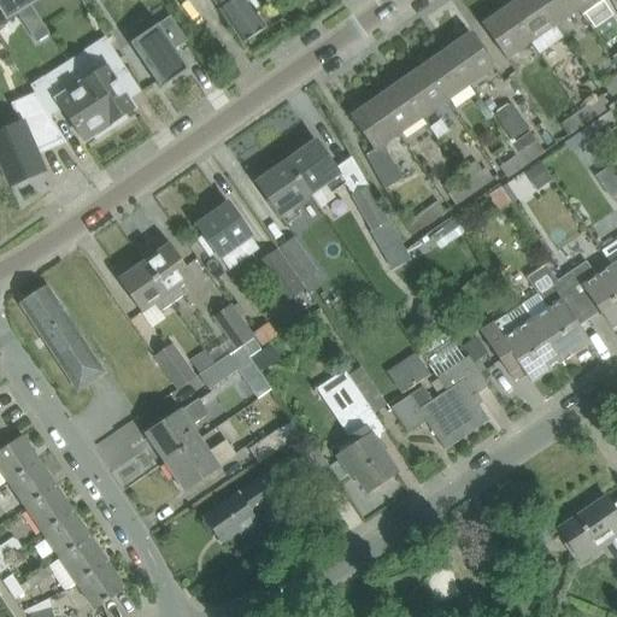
[(0,0),(0,10),(6,21),(39,0),(0,0)]
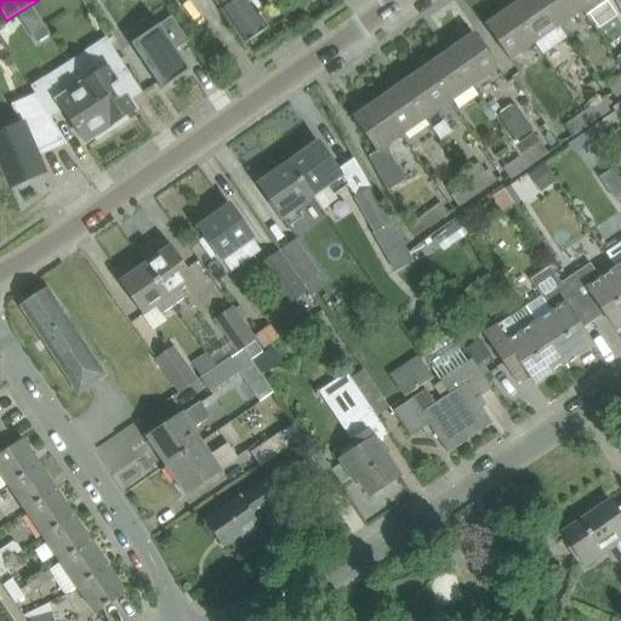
[(255,0),(215,0),(245,44),(268,29),(268,28),(260,17),(262,16),(260,12),(257,13),(255,10),(260,6),(255,0)]
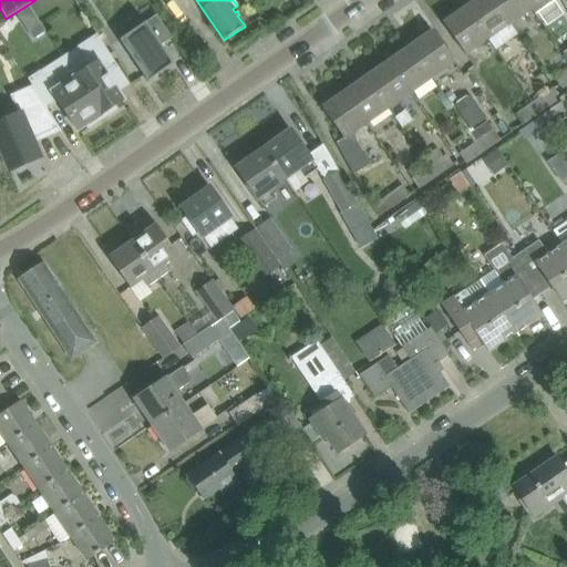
[(493,0),(475,0),(466,7),(487,38),(496,50),(517,34),(509,23),(493,0)]
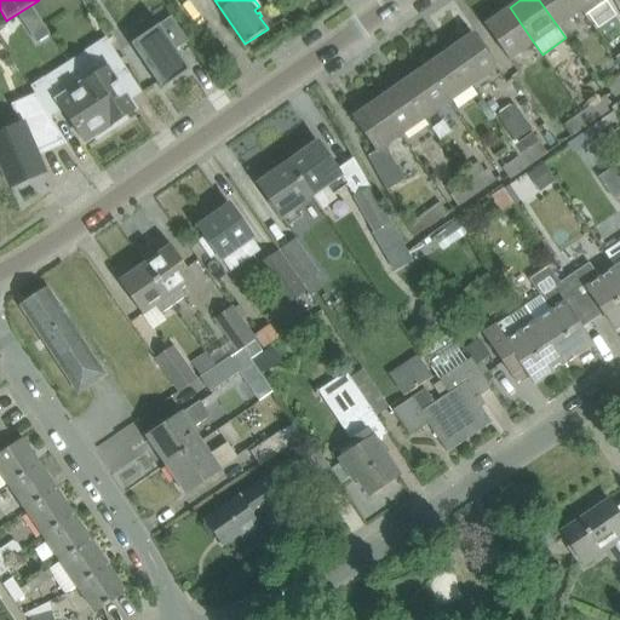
[(575,0),(539,0),(557,26),(581,9),(575,0)]
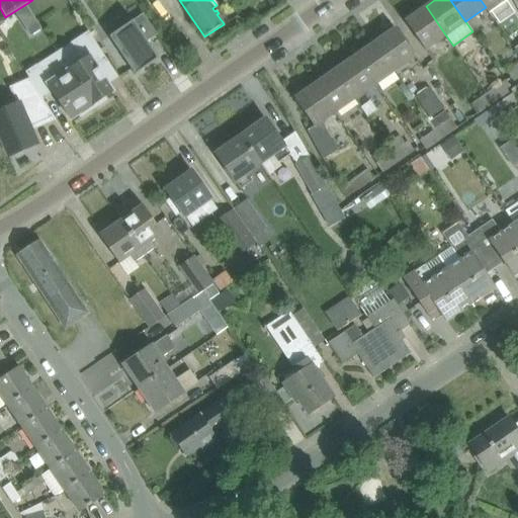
[(481,0),(486,7),(489,11),(505,0),(481,0)]
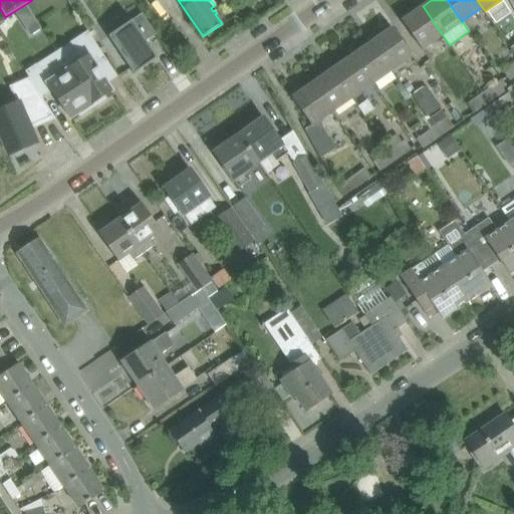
[(423,6),(402,20),(413,37),(422,49),(442,34),(423,6)]
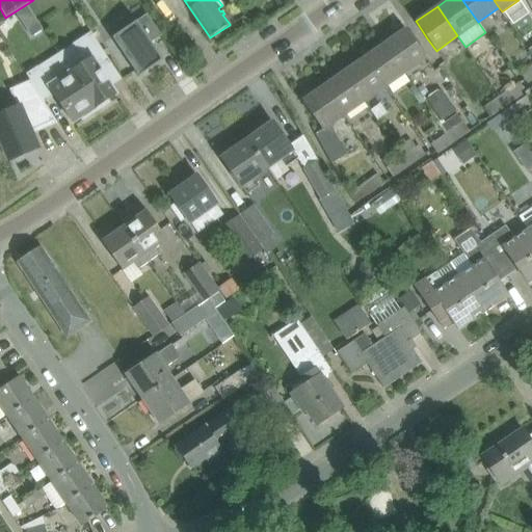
[(137,21),(112,37),(139,77),(164,60),(152,43),(162,36),(148,14),(137,21)]
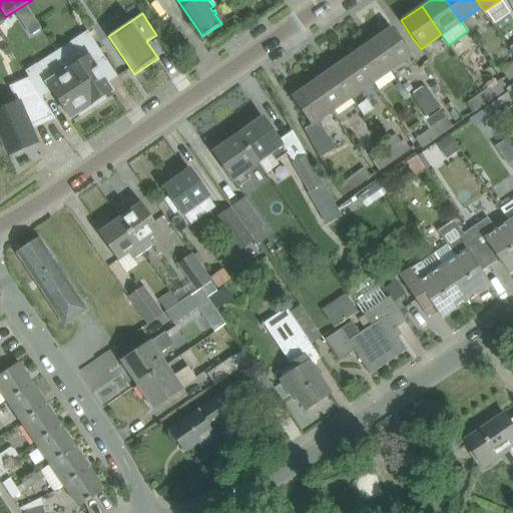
[(391,27),(372,40),(392,69),(411,56),(391,27)]
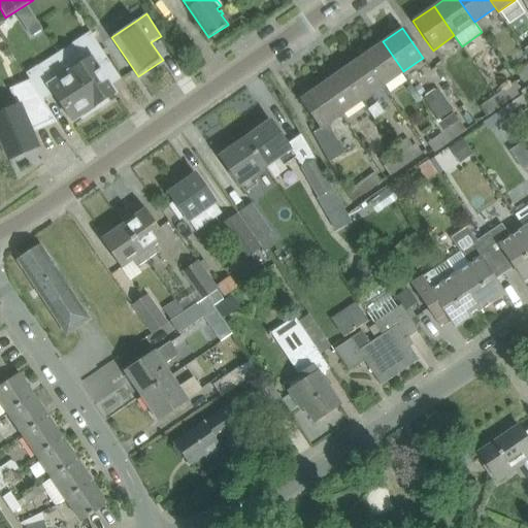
[(90,31),(72,42),(78,53),(64,62),(95,110),(110,101),(107,97),(114,93),(98,66),(108,60),(90,31)]
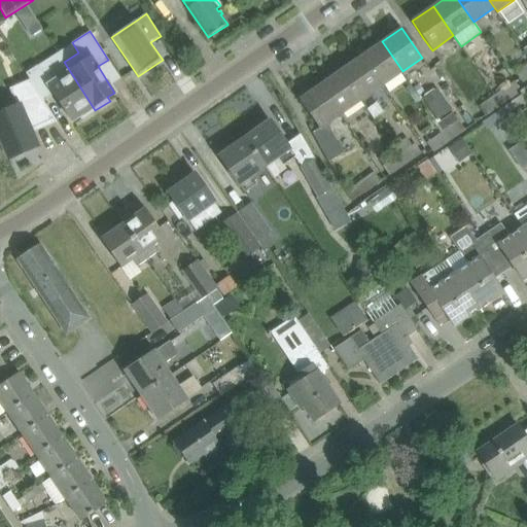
[(382,41),(361,56),(382,85),(402,71),(382,41)]
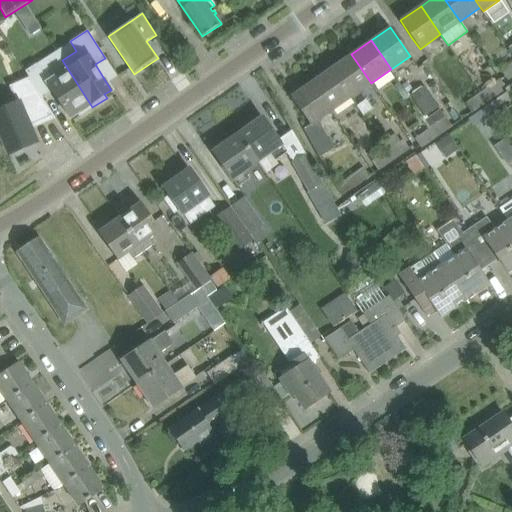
[(351,54),(332,68),(351,97),(371,83),(351,54)]
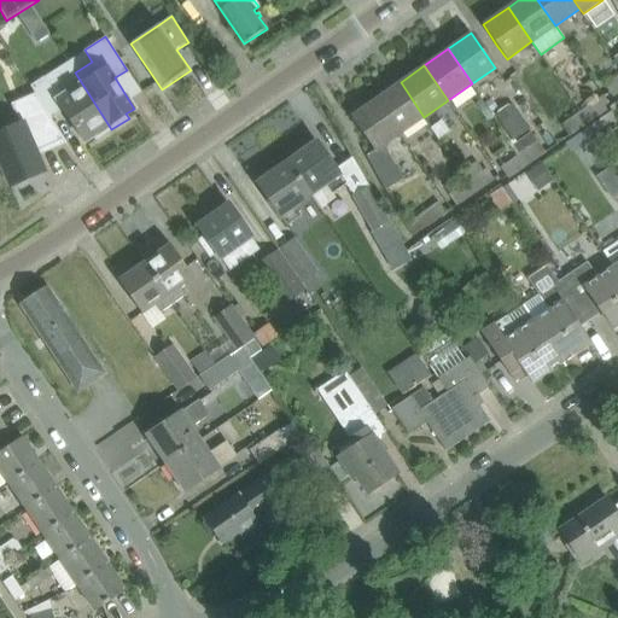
[(42,76),(29,85),(35,93),(51,118),(64,110),(83,141),(92,136),(94,140),(111,129),(75,73),(50,88),(42,76)]
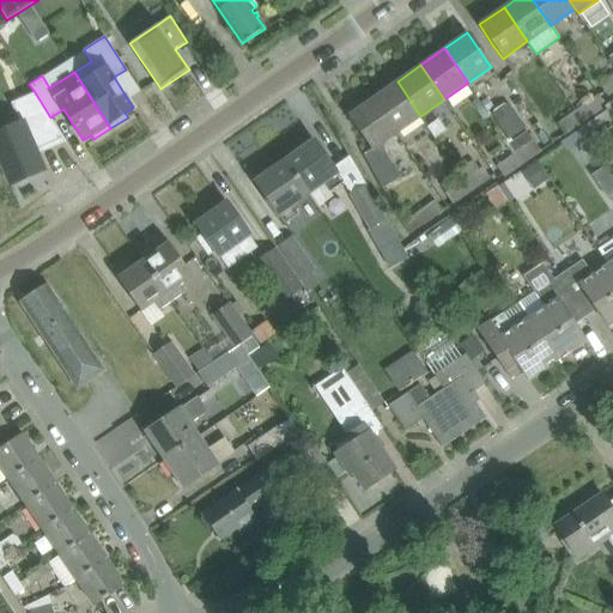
[(612,90),(612,74),(600,85),(607,95),(612,90)]
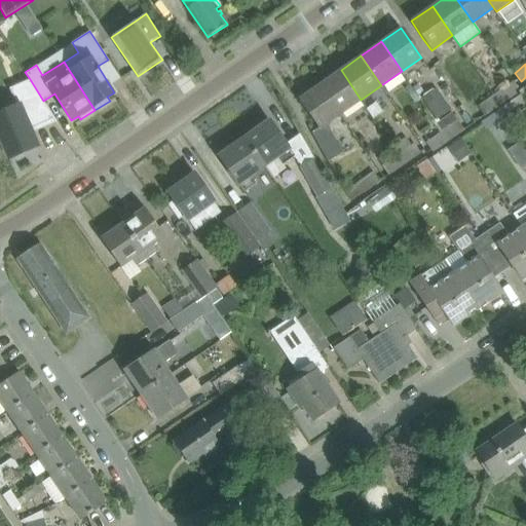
[(341,70),(320,84),(340,114),(361,100),(341,70)]
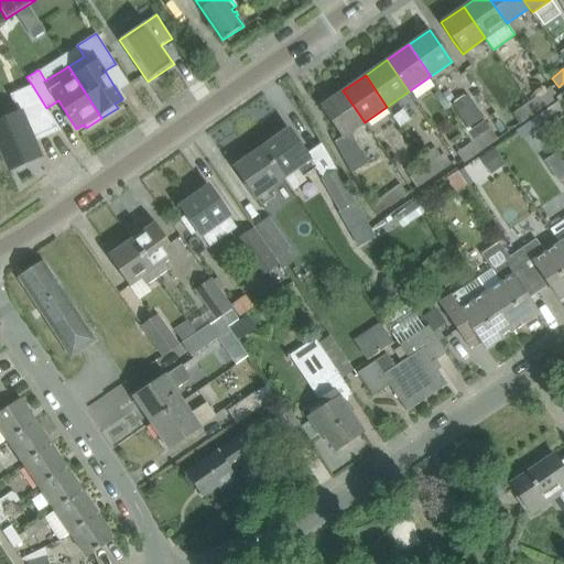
[(19,114),(0,121),(0,147),(10,170),(40,156),(32,139),(57,128),(60,131),(61,131),(46,108),(32,85),(11,95),(19,114)]
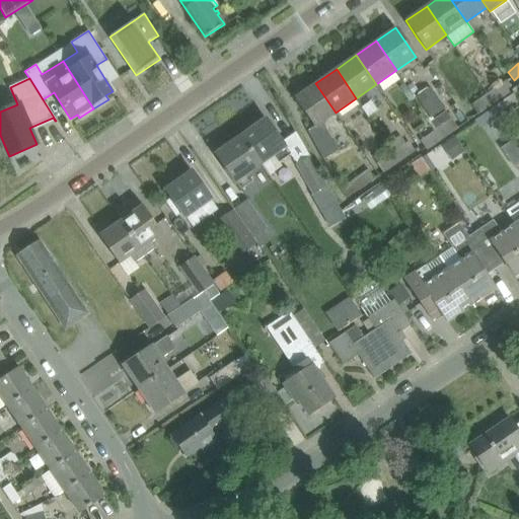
[(503,82),(487,93),(494,102),(509,91),(503,82)]
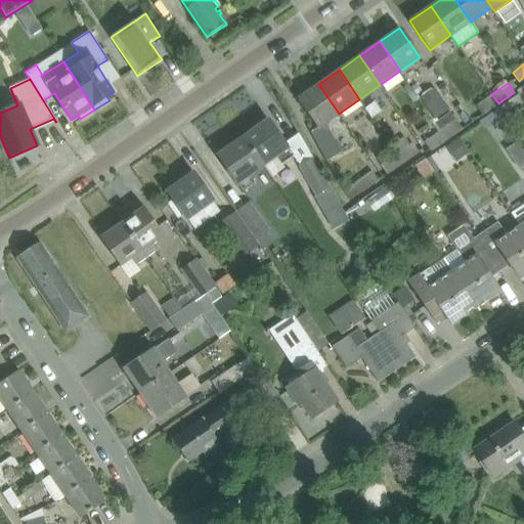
[(339,114),(318,84),(298,99),(317,128),(311,132),(326,161),(342,153),(325,123),(339,114)]
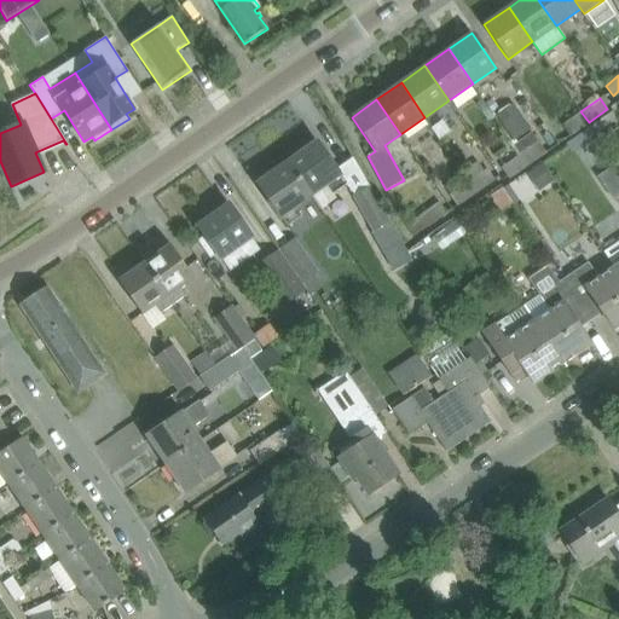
[(589,122),(580,111),(562,125),(570,136),(589,122)]
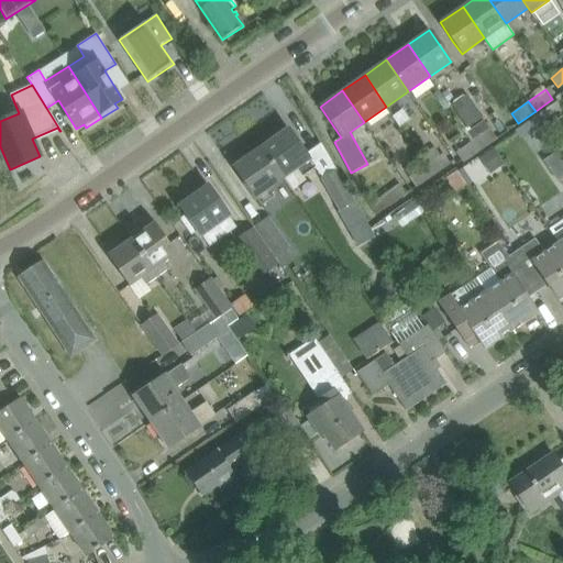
[(261,147),(283,178),(291,191),(307,180),(304,176),(316,168),(288,129),(261,147)]
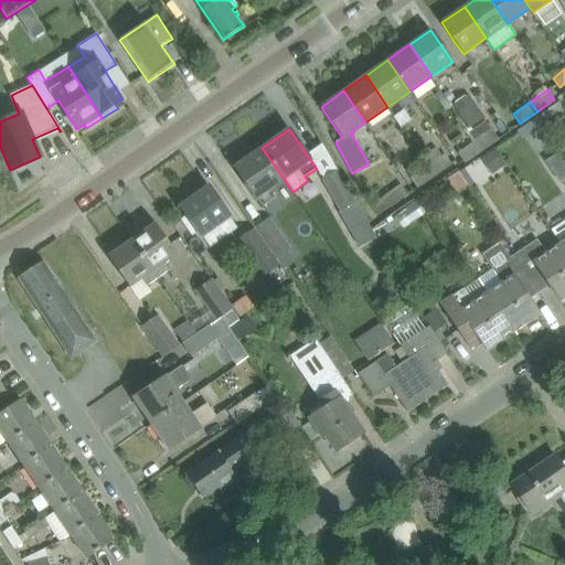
[(492,129),(475,140),(481,150),(499,138),(492,129)]
